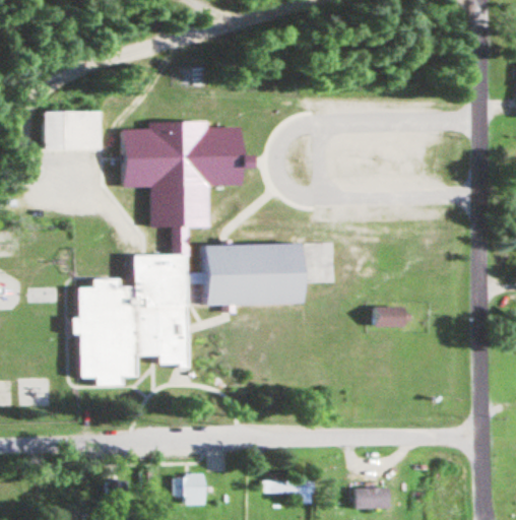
[(101,111),(101,147),(45,147),(45,110),(101,111)]
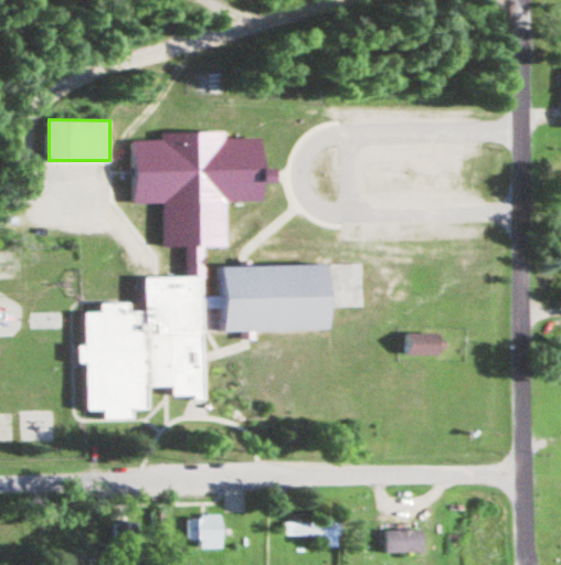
[(145,276),(146,310),(130,310),(130,301),(101,301),(102,311),(84,311),(85,344),(78,345),(78,363),(86,363),(87,412),(104,412),(104,418),(135,417),(134,409),(150,408),(150,386),(172,386),(172,396),(194,395),(194,400),(207,400),(204,308),(222,308),(222,331),(329,329),(328,264),(222,266),(222,296),(204,296),(203,245),(226,245),(225,201),(265,200),(264,180),(278,180),(278,168),(265,168),(264,138),(224,139),(223,130),(160,131),(160,140),(131,141),(134,203),(163,202),(165,246),(187,246),(188,275),(145,276)]
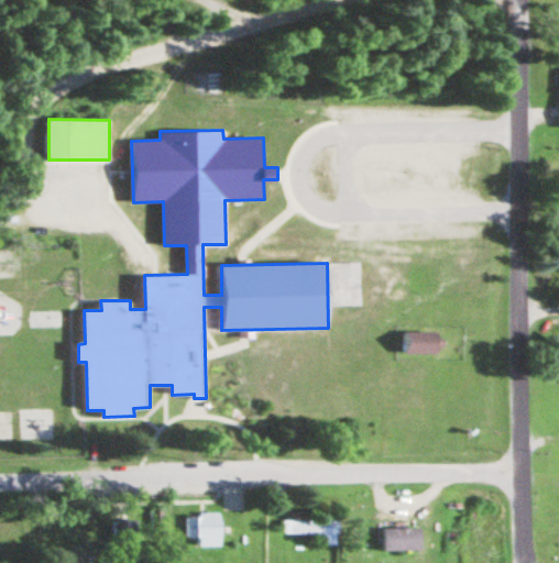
[(402,332),(402,353),(438,352),(438,345),(444,345),(444,339),(438,339),(438,331),(402,332)]
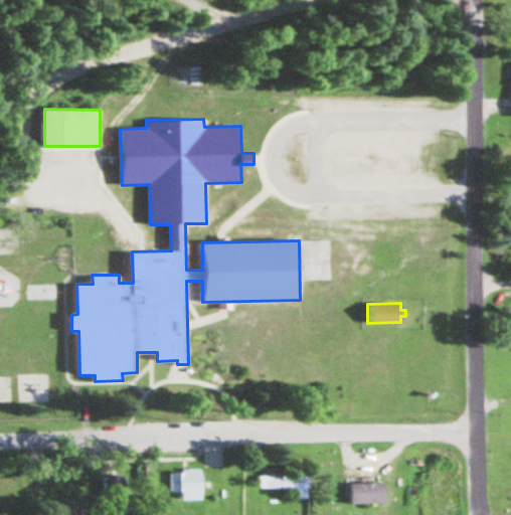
[(182,501),(203,501),(203,470),(182,470),(182,501)]
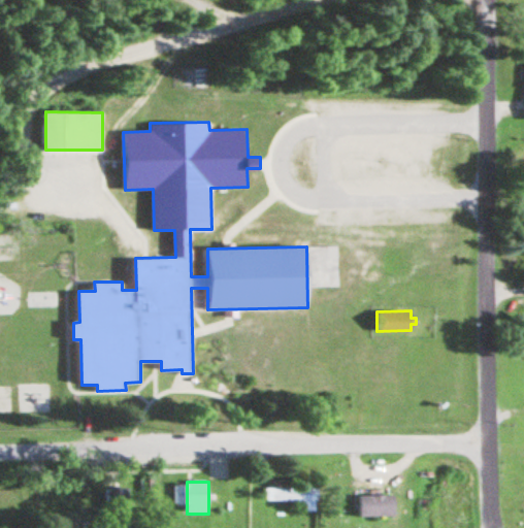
[(266,501),(302,501),(302,513),(320,513),(320,488),(266,488),(266,501)]
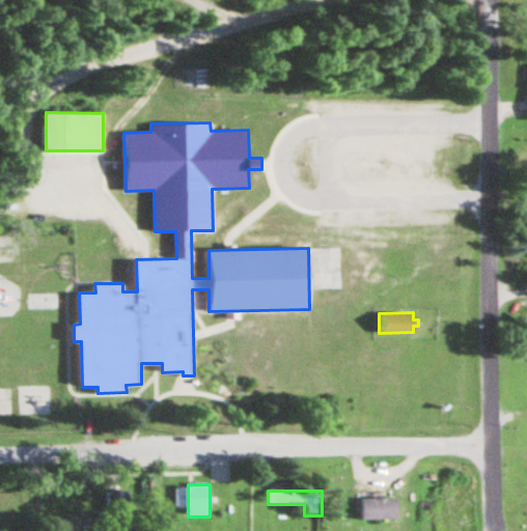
[(398,520),(398,499),(361,499),(361,520),(398,520)]
